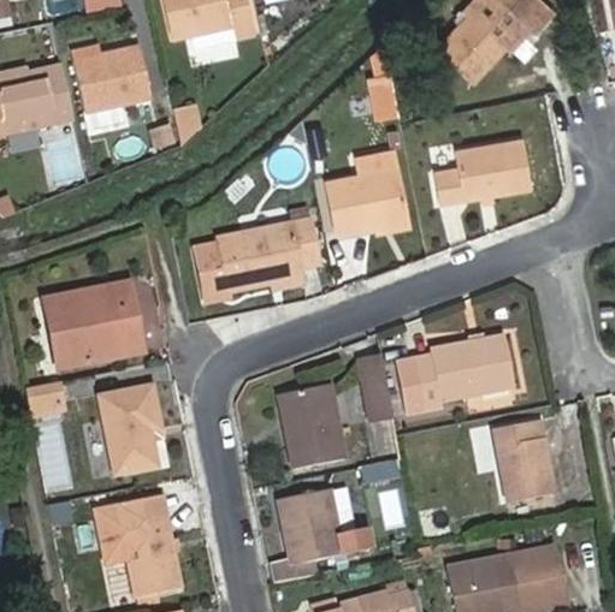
[(237,33),(255,28),(249,0),(155,0),(163,34),(231,18),(237,33)]
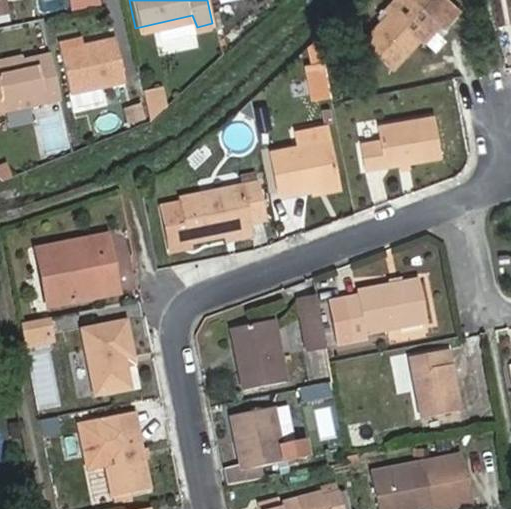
[(413,33),(432,12),(418,0),(389,0),(384,6),(388,10),(363,37),(392,63),(417,37),(413,33)]
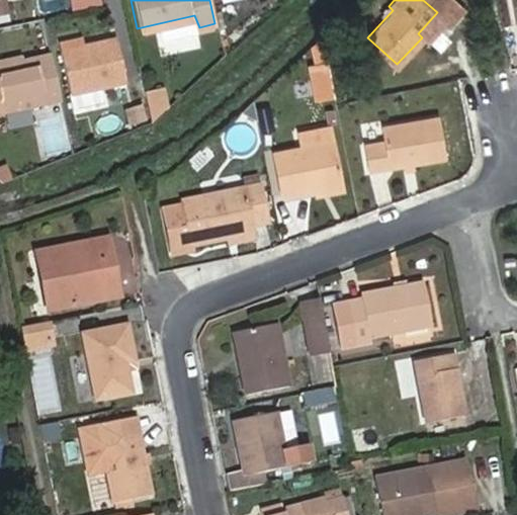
[(445,19),(437,12),(418,33),(422,37),(426,40),(445,19)]
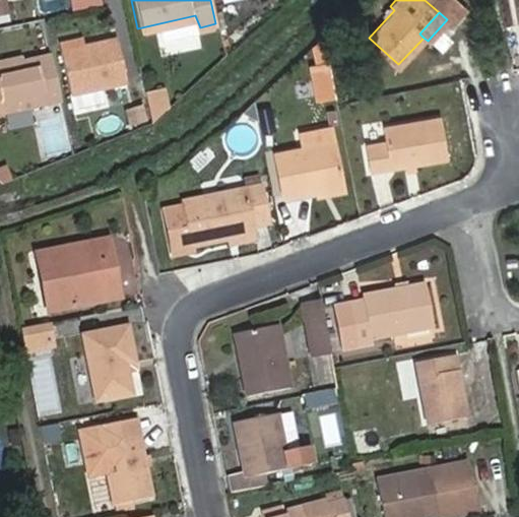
[(62,52),(72,91),(127,79),(119,40),(62,52)]
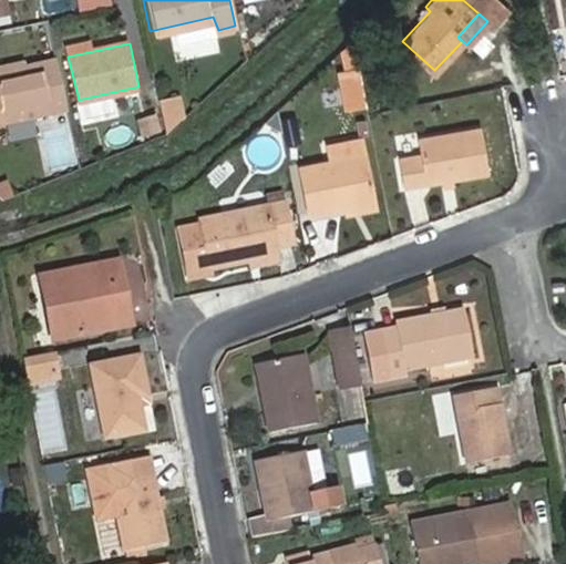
[(336,58),(340,108),(360,105),(356,57),(336,58)]
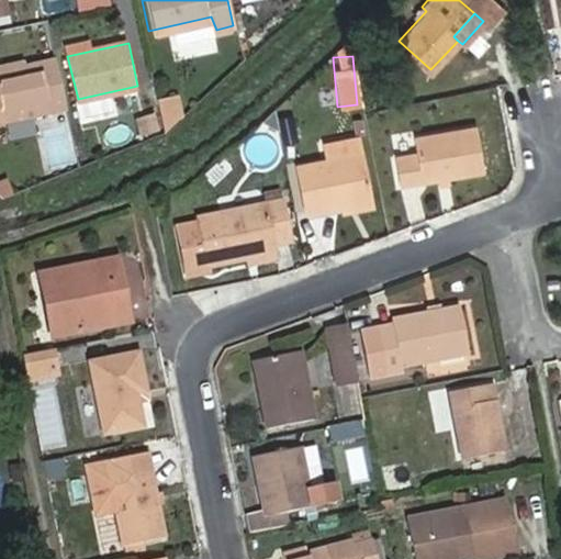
[(0,119),(3,119),(4,120),(68,108),(57,57),(22,65),(0,69),(0,119)]
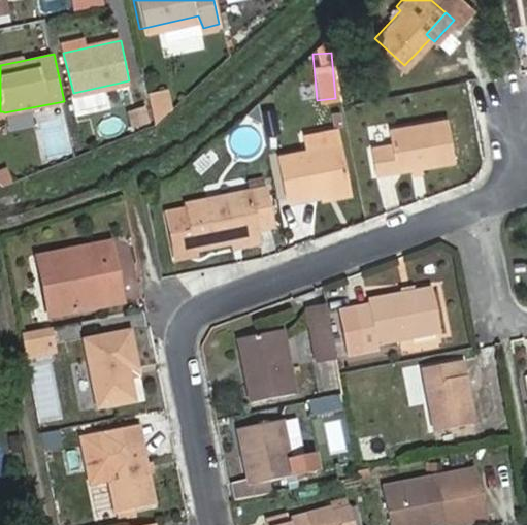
[(0,59),(0,65),(21,61),(20,55),(0,59)]
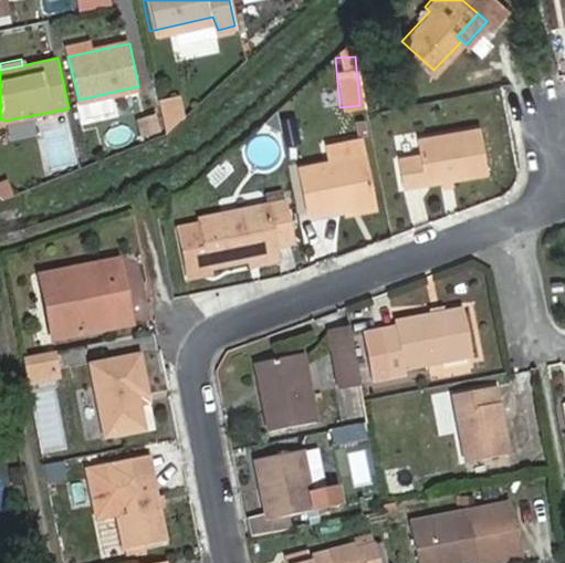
[(161,126),(185,121),(177,93),(154,98),(161,126)]
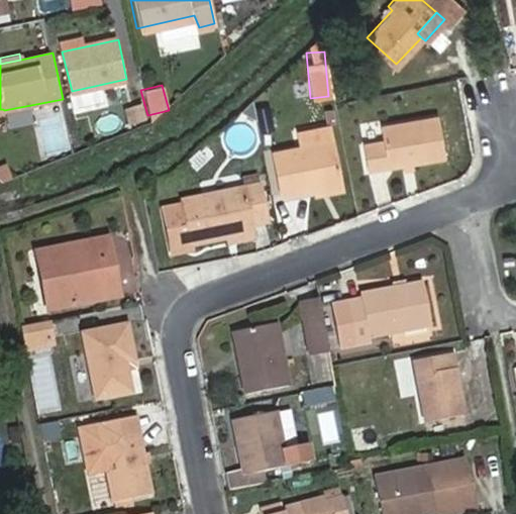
[(68,94),(70,105),(103,99),(101,88),(68,94)]
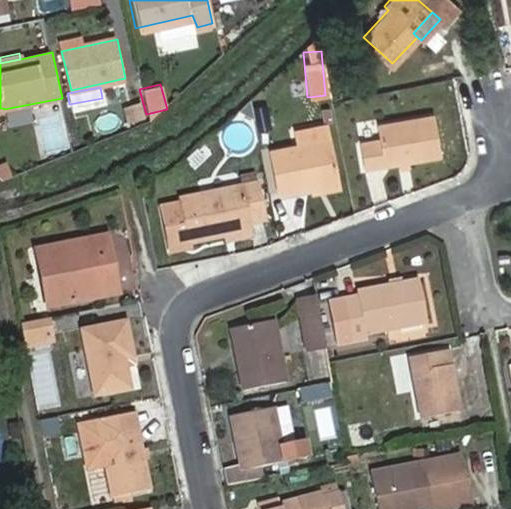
[(397,159),(408,157),(439,152),(433,113),(377,123),(380,136),(359,140),(363,165),(397,159)]
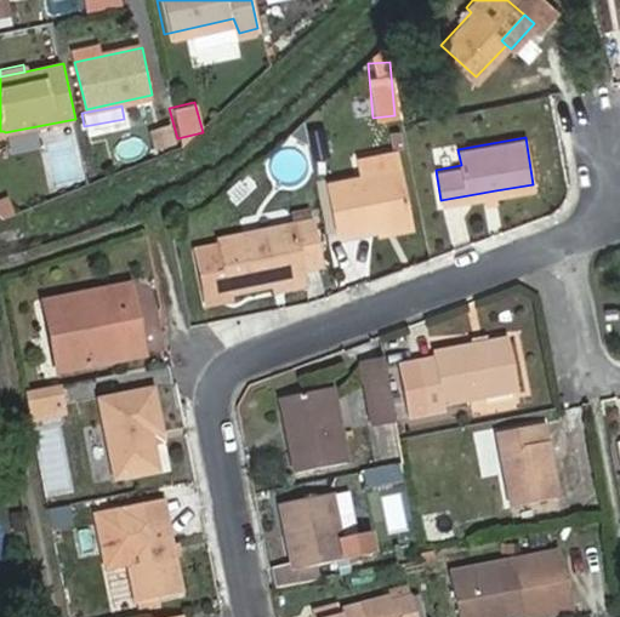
[(379,221),(410,215),(400,166),(329,181),(339,229),(379,221)]
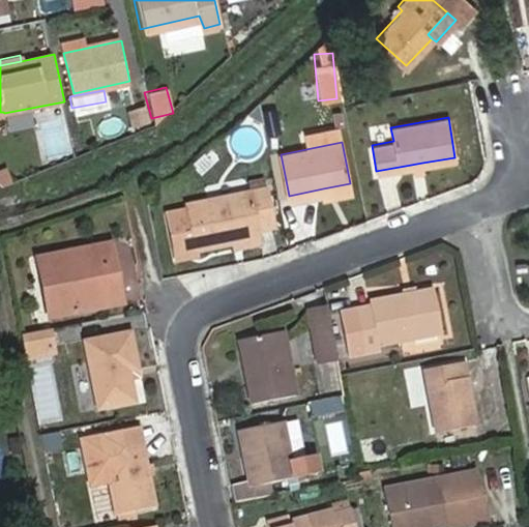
[(423,171),(422,163),(411,165),(413,173),(423,171)]
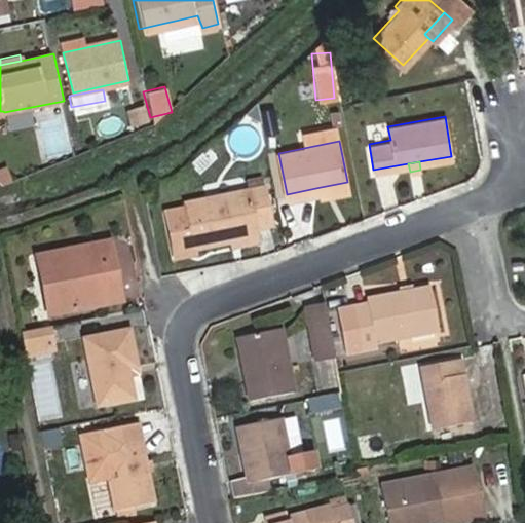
[(348,189),(347,182),(321,187),(323,194),(348,189)]
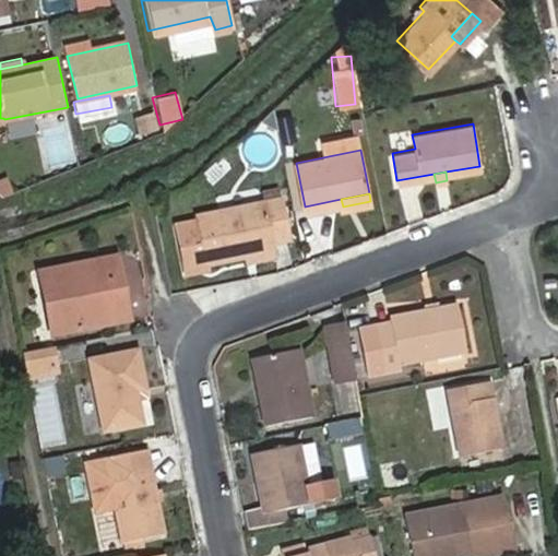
[(198,213),(205,260),(274,247),(272,238),(288,235),(281,197),(198,213)]
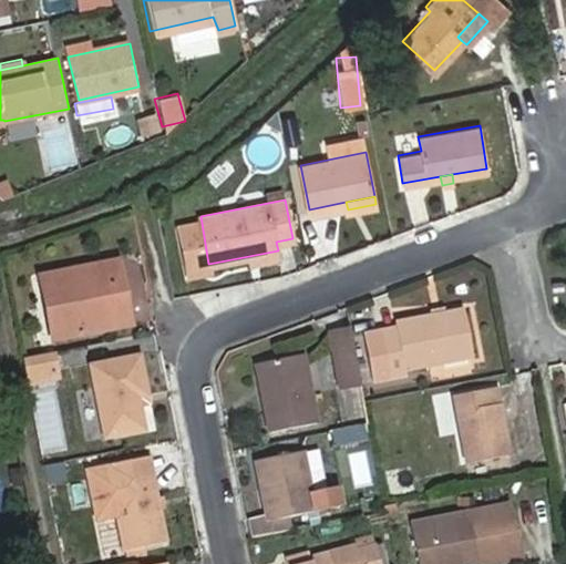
[(120,256),(112,258),(116,278),(123,277),(120,256)]
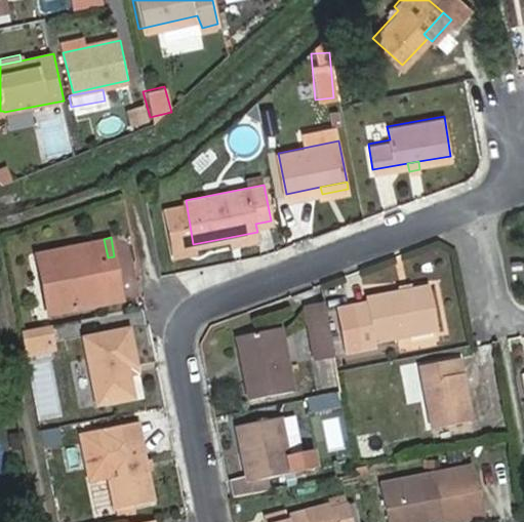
[(108,257),(104,239),(35,252),(47,310),(102,299),(94,259),(108,257)]
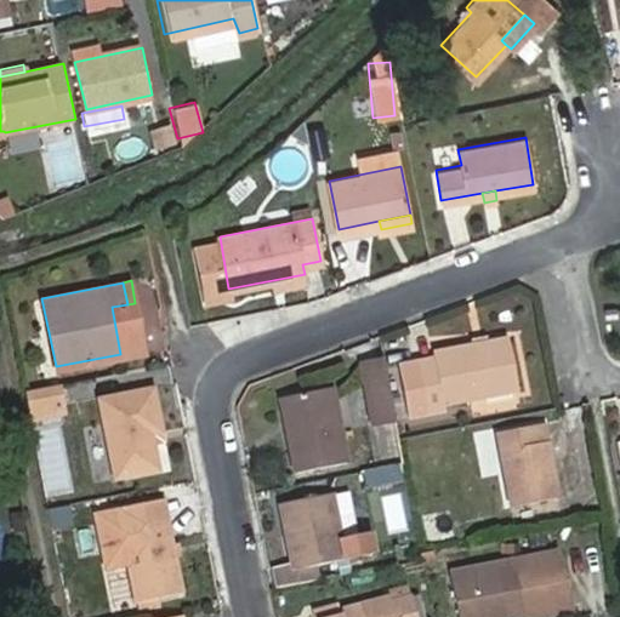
[(112,307),(120,354),(144,350),(135,303),(128,304),(112,307)]
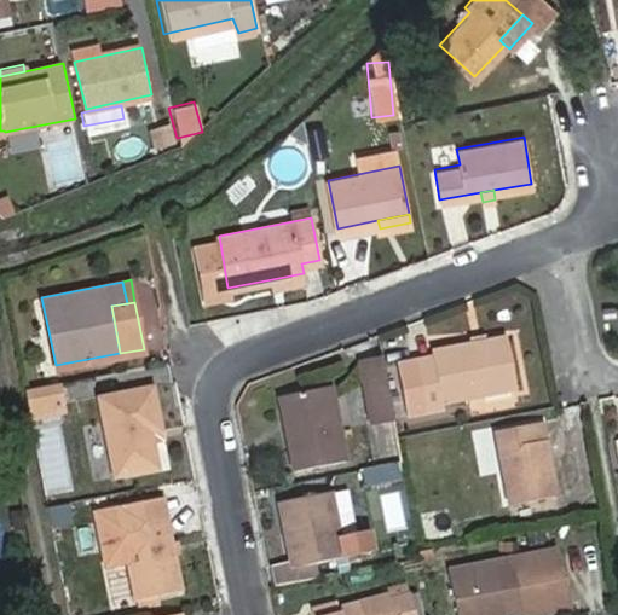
[(415,360),(425,407),(444,404),(442,399),(518,382),(508,334),(432,349),(433,355),(415,360)]
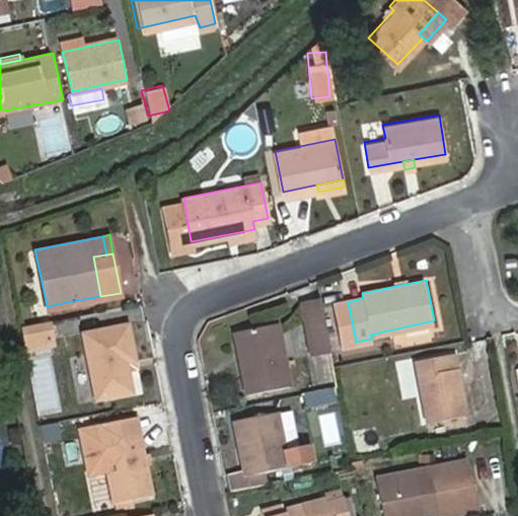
[(329,349),(320,301),(303,304),(312,353),(329,349)]
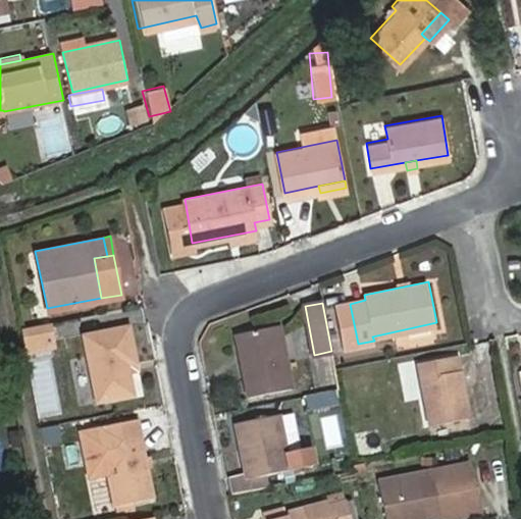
[(52,338),(49,320),(20,326),(25,350),(37,348),(36,340),(52,338)]
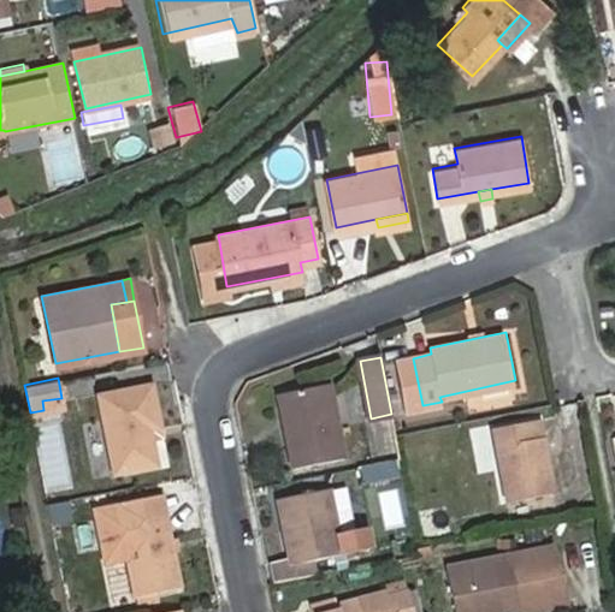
[(278,391),(294,465),(342,456),(327,381),(278,391)]
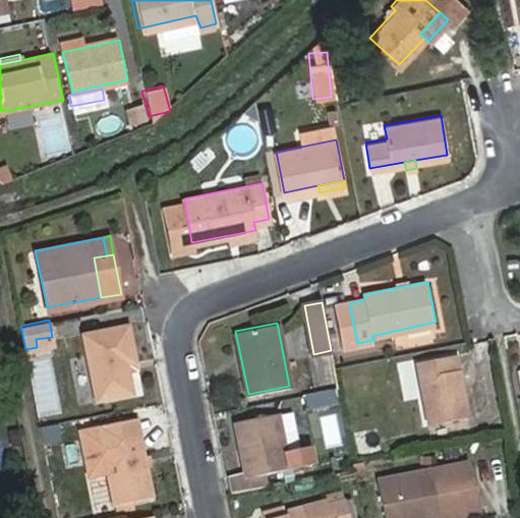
[(82,332),(96,398),(130,391),(125,362),(133,361),(125,324),(82,332)]
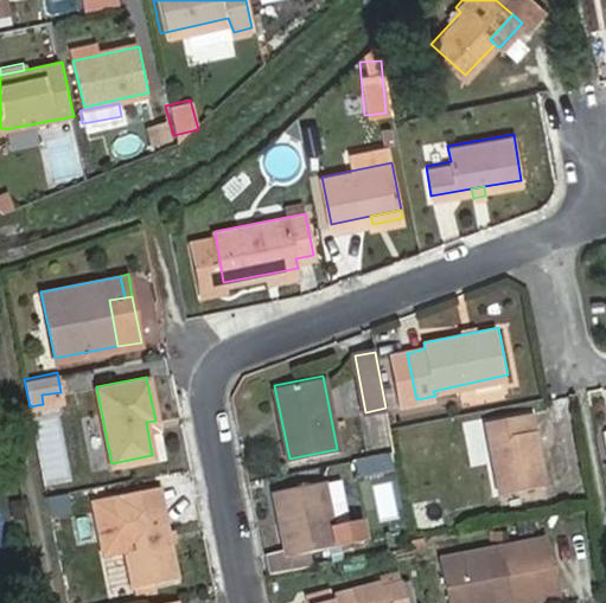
[(42,395),(43,404),(63,401),(61,392),(42,395)]
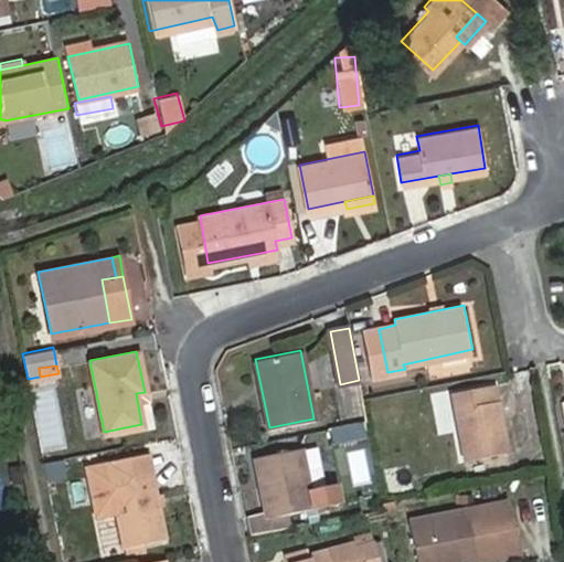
[(455,392),(468,458),(509,451),(499,401),(489,402),(486,385),(455,392)]
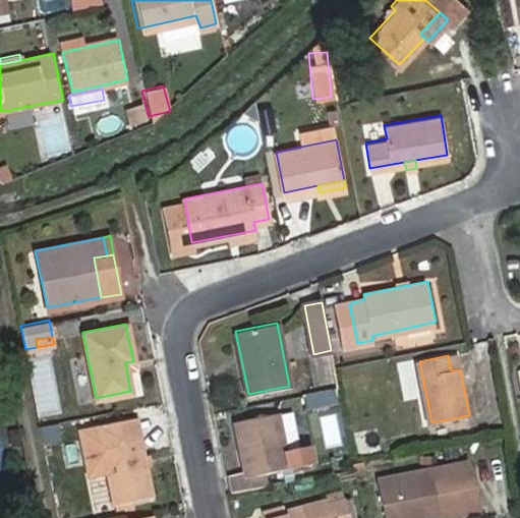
[(342,401),(339,387),(307,394),(309,407),(342,401)]
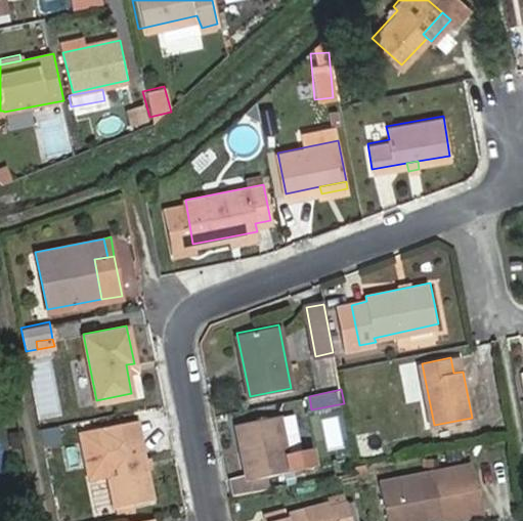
[(278,415),(236,423),(247,475),(248,479),(267,475),(315,467),(311,448),(300,450),(293,414),(278,417),(278,415)]
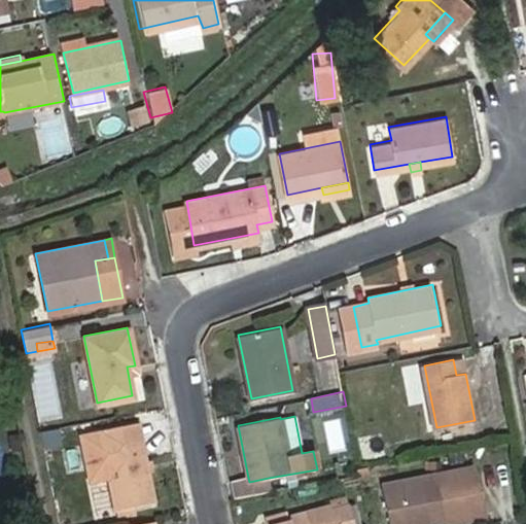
[(152,501),(140,439),(137,423),(80,434),(90,483),(108,479),(113,510),(152,501)]
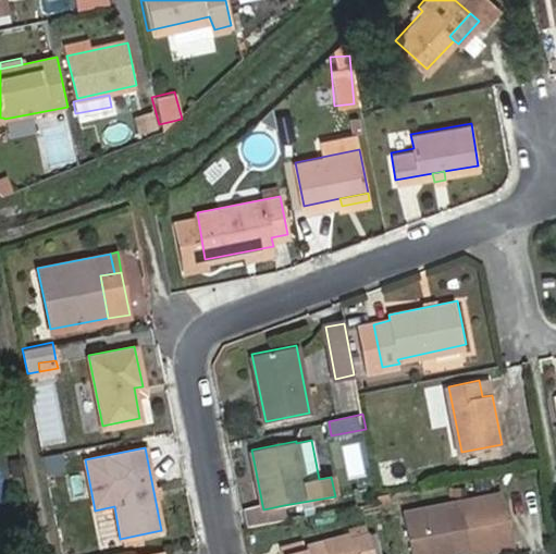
[(446,553),(470,550),(471,553),(514,545),(508,519),(465,527),(460,500),(404,511),(411,553),(446,553)]
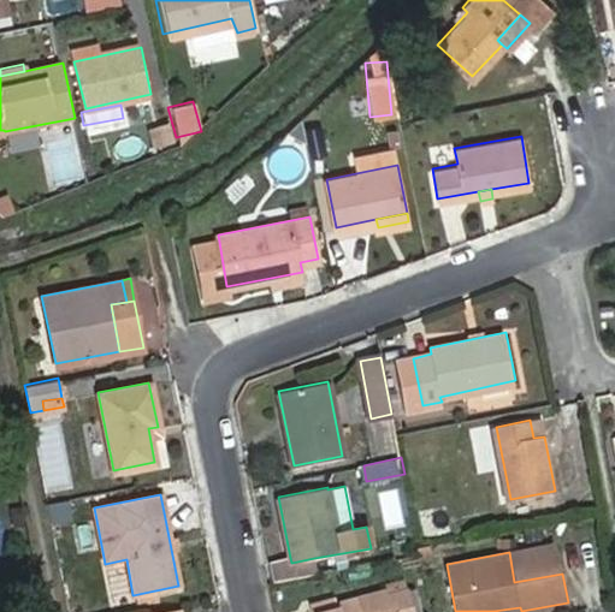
[(291,563),(290,558),(271,563),(275,581),(318,572),(314,558),(291,563)]
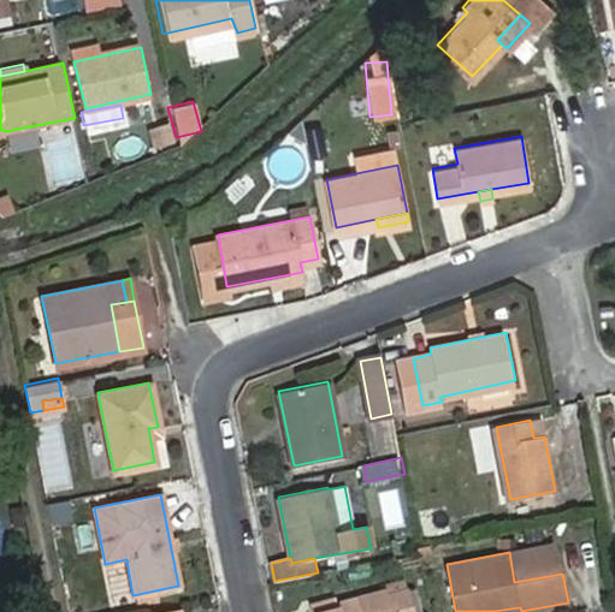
[(112,601),(128,599),(124,575),(107,578),(112,601)]
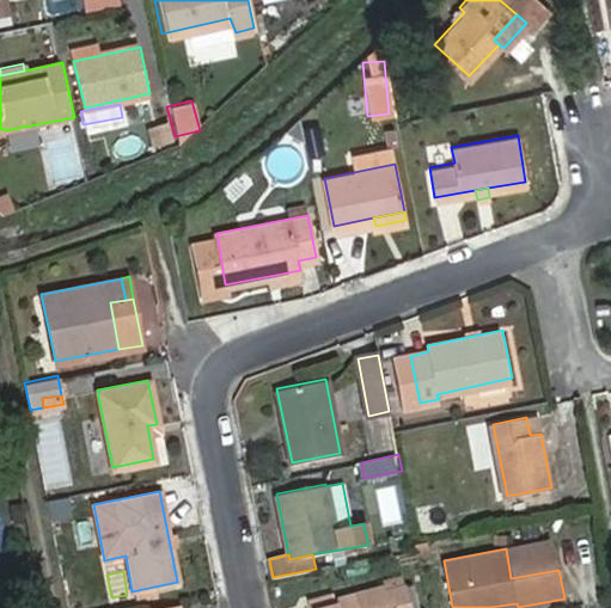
[(336,603),(318,607),(408,607),(403,587),(385,591),(383,585),(334,599),(336,603)]
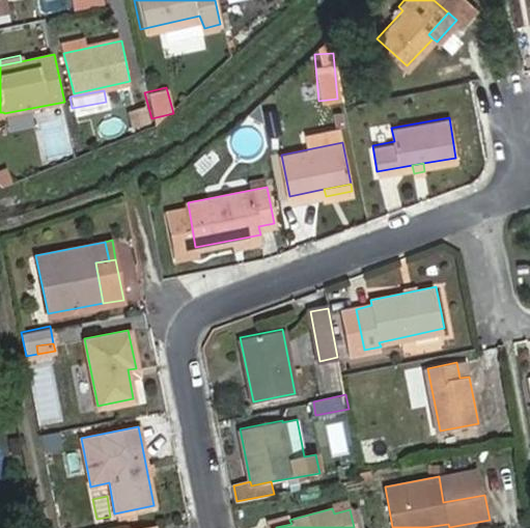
[(267,518),(270,527),(276,527),(291,524),(289,520),(287,511),(268,518),(267,518)]
